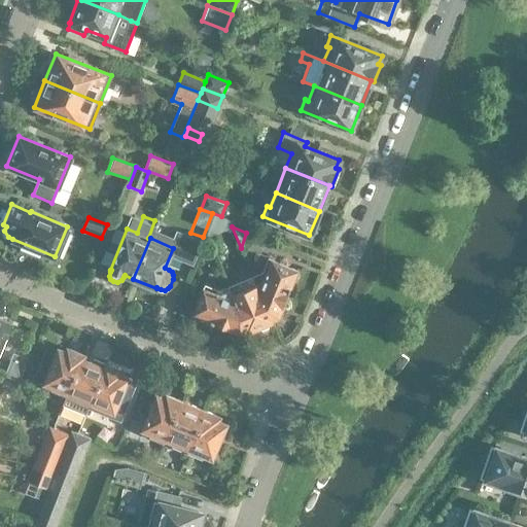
[(252,276),(271,319),(278,316),(297,270),(268,257),(261,273),(252,276)]
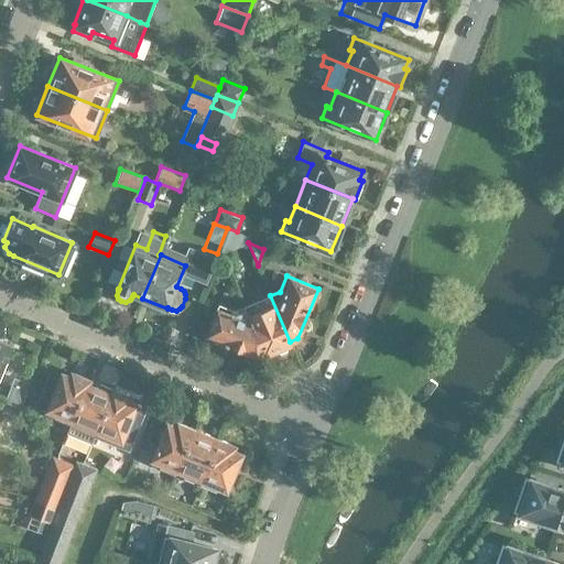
[(245,305),(263,351),(266,354),(291,344),(290,342),(270,295),(245,305)]
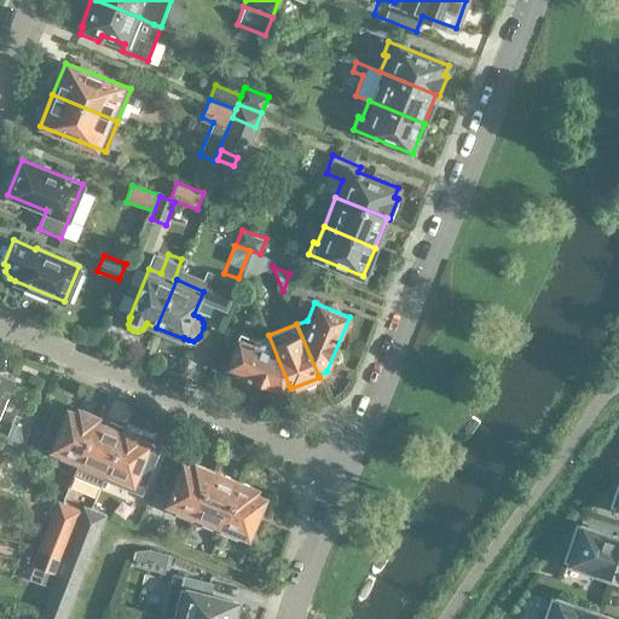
[(289,386),(268,335),(258,340),(241,334),(227,368),(281,389),(289,386)]
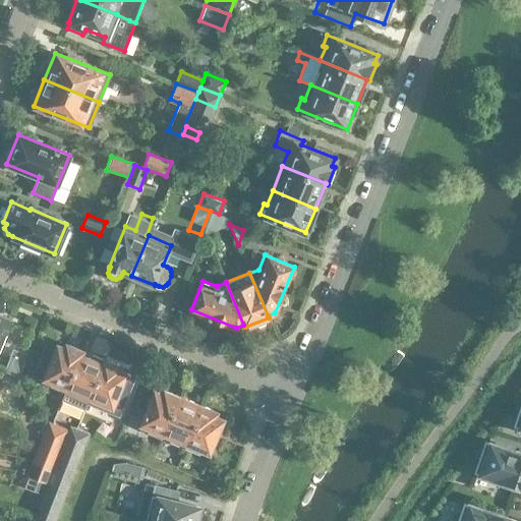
[(0,348),(11,322),(0,316),(0,348)]
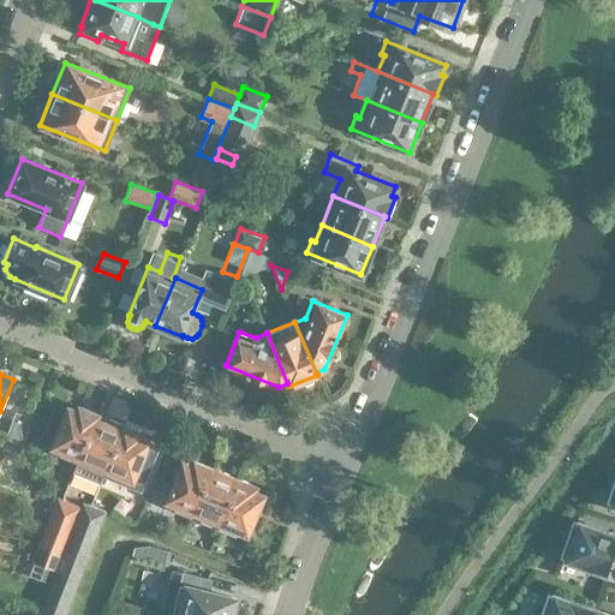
[(58,411),(45,443),(52,446),(79,458),(97,412),(78,405),(76,408),(69,406),(65,413),(58,411)]
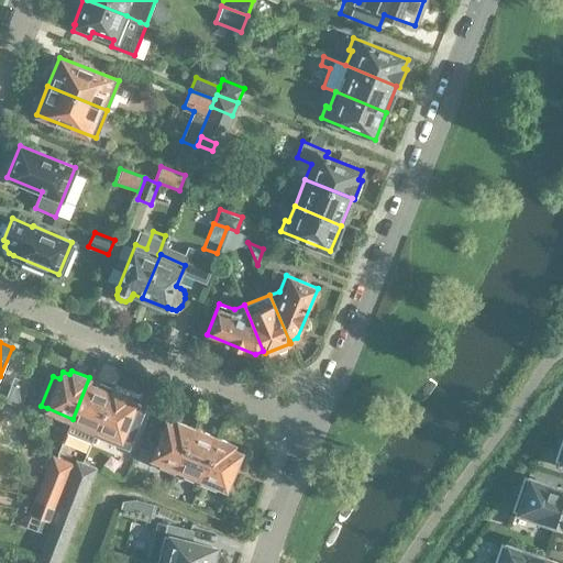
[(6,400),(20,407),(30,383),(15,377),(6,400)]
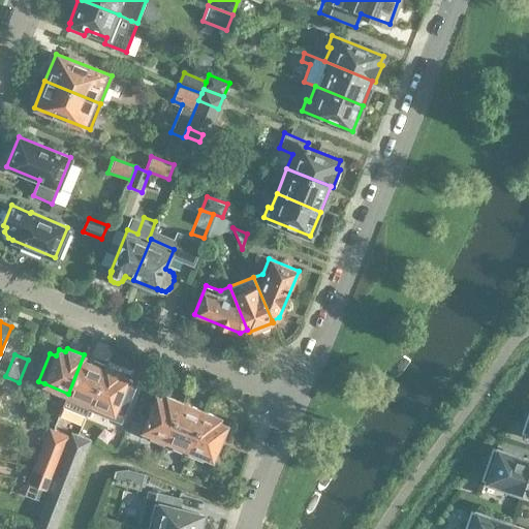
[(68,394),(62,407),(85,416),(87,411),(106,365),(84,354),(68,394)]
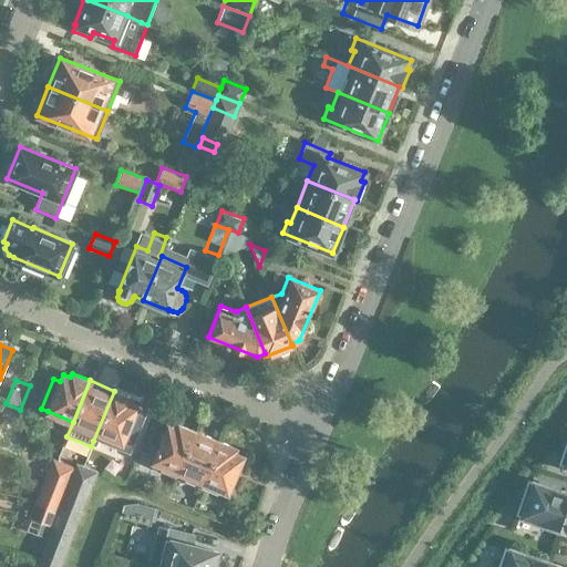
[(114,391),(93,441),(131,456),(144,423),(132,419),(137,405),(130,402),(131,398),(114,391)]
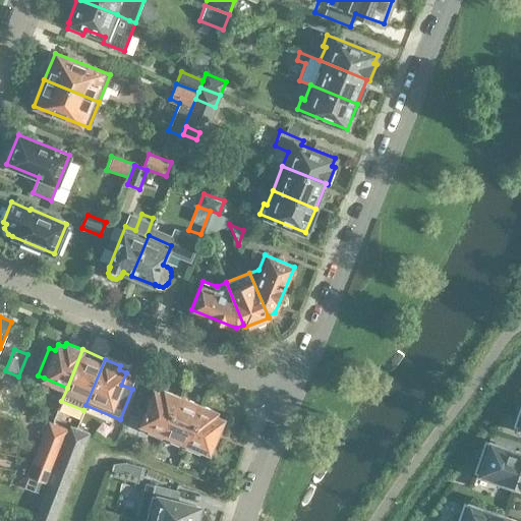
[(140,423),(164,432),(179,395),(164,389),(162,393),(155,390),(140,423)]
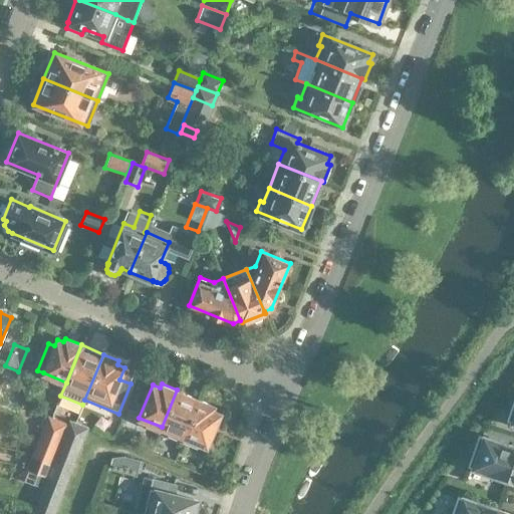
[(162,427),(184,437),(199,400),(177,390),(162,427)]
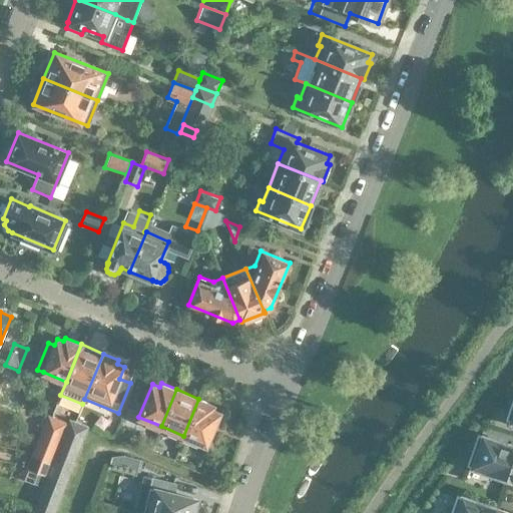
[(198,399),(183,436),(205,445),(219,412),(211,408),(212,405),(198,399)]
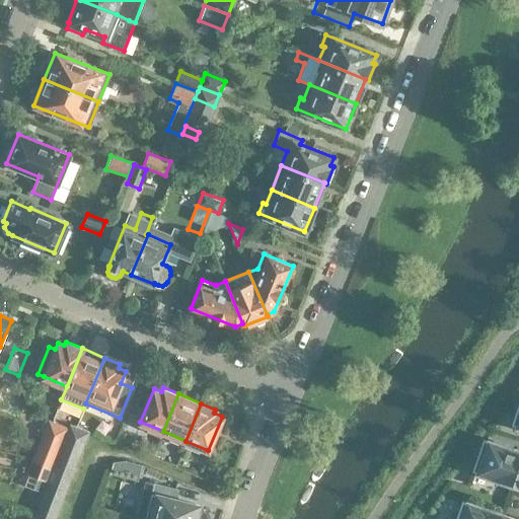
[(45,426),(45,427),(65,435),(68,428),(48,419),(45,426)]
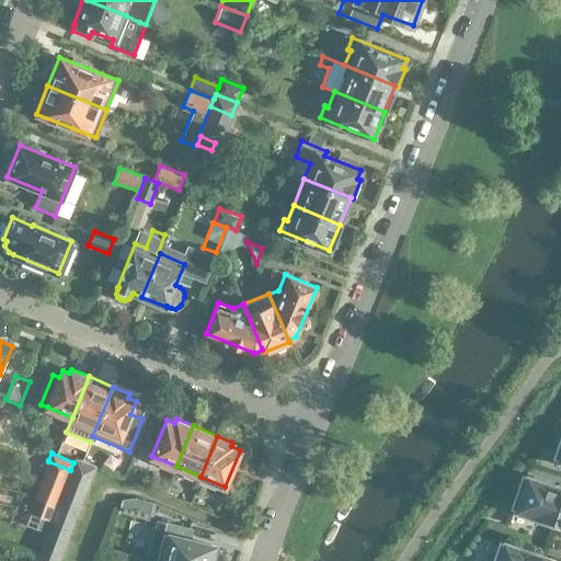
[(73,462),(70,470),(92,479),(98,466),(76,457),(73,462)]
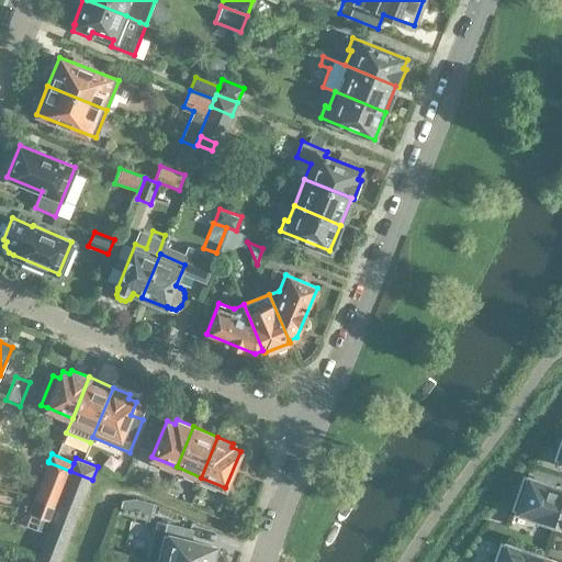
[(44,474),(43,475),(66,484),(70,471),(48,462),(44,474)]
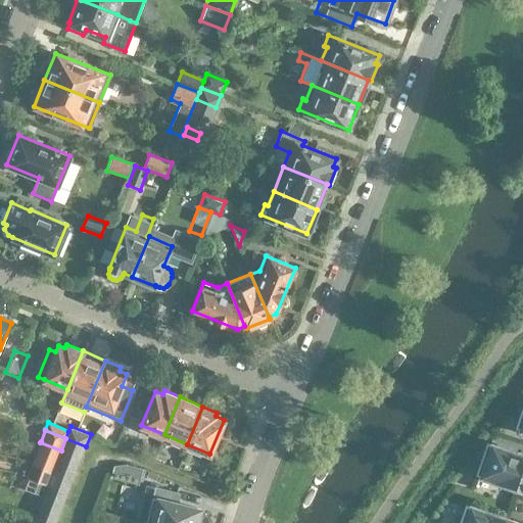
[(65,438),(61,450),(81,459),(86,446),(65,438)]
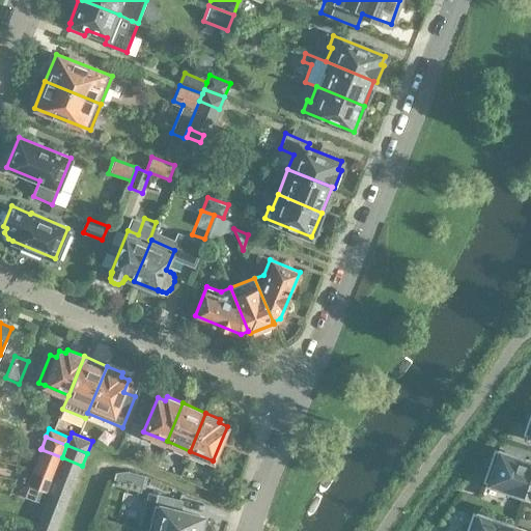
[(40,449),(36,460),(57,469),(62,457),(40,449)]
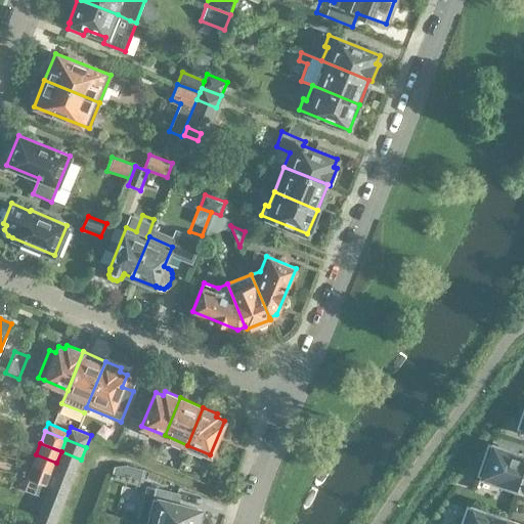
[(523,454),(487,443),(477,476),(523,491),(523,487),(523,454)]
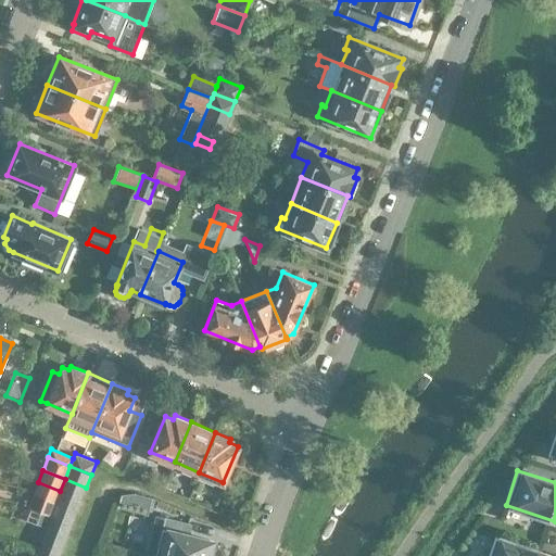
[(65,479),(60,491),(81,500),(86,488),(65,479)]
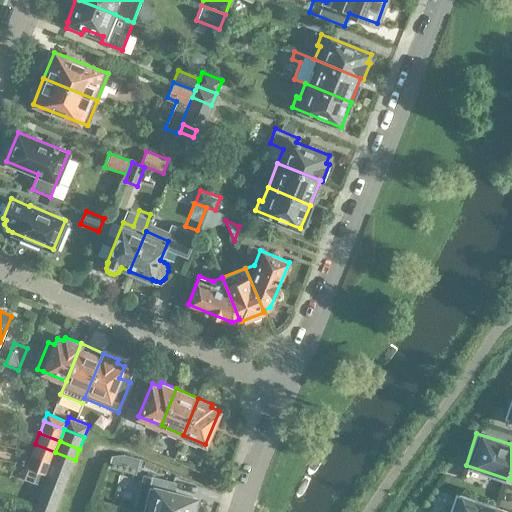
[(31,454),(30,455),(51,463),(55,452),(35,444),(31,454)]
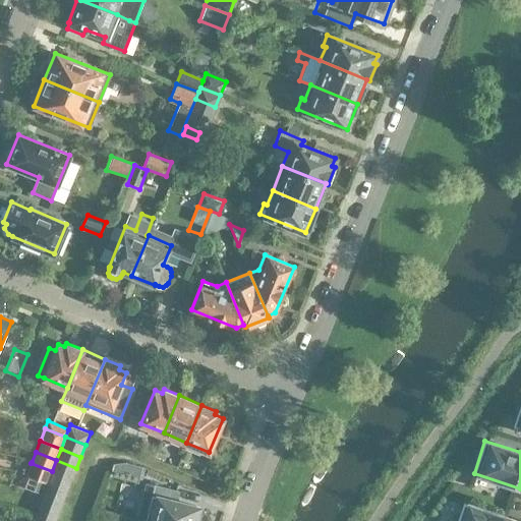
[(56,460),(52,471),(72,479),(76,468),(56,460)]
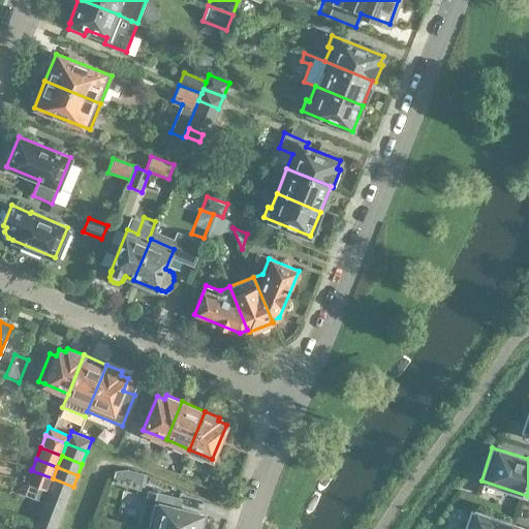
[(31,470),(27,481),(48,491),(53,478),(31,470)]
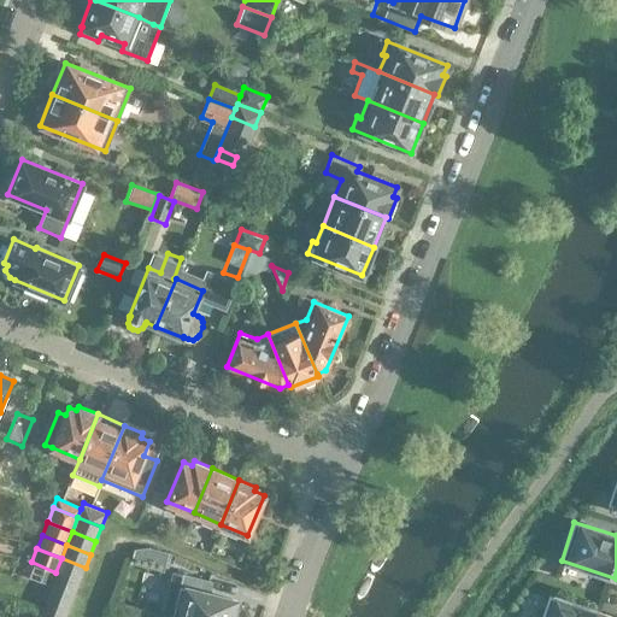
[(135,550),(131,563),(163,570),(164,569),(168,553),(148,548),(135,550)]
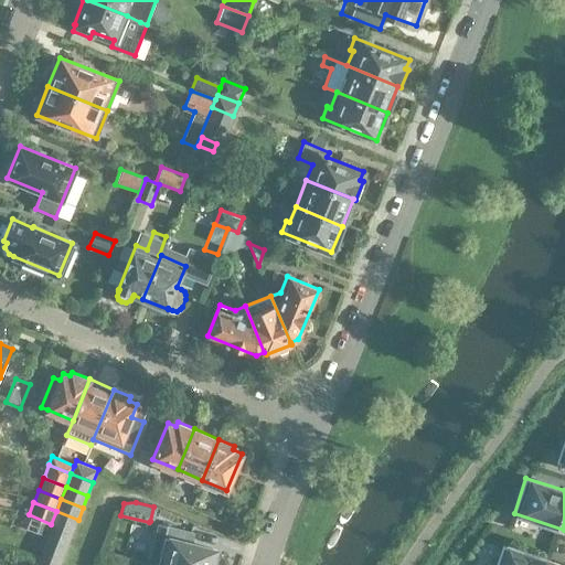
[(56,511),(51,524),(73,532),(78,520),(56,511)]
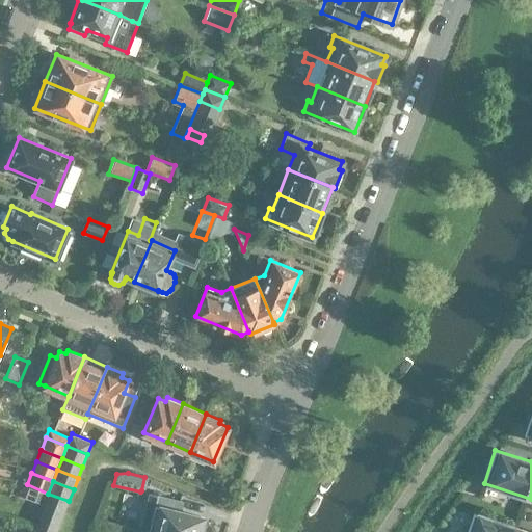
[(23,497),(34,502),(40,490),(28,485),(23,497)]
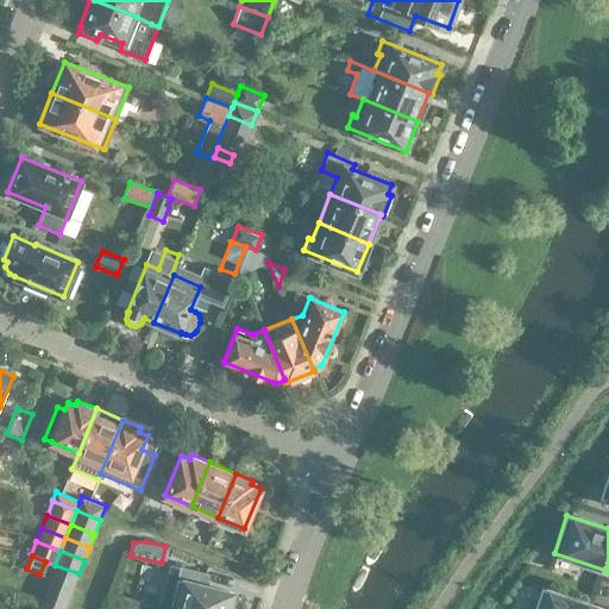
[(50,577),(74,586),(79,573),(55,565),(50,577)]
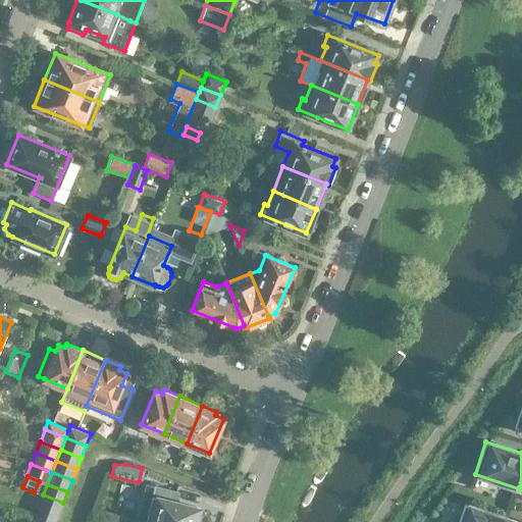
[(152,521),(199,521),(200,519),(198,518),(201,508),(178,502),(180,491),(156,485),(150,507),(156,508),(152,521)]
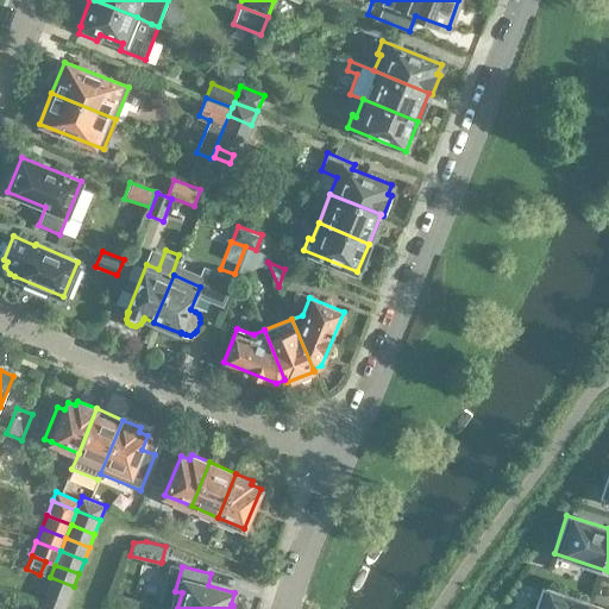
[(45,590),(68,600),(74,586),(50,577),(45,590)]
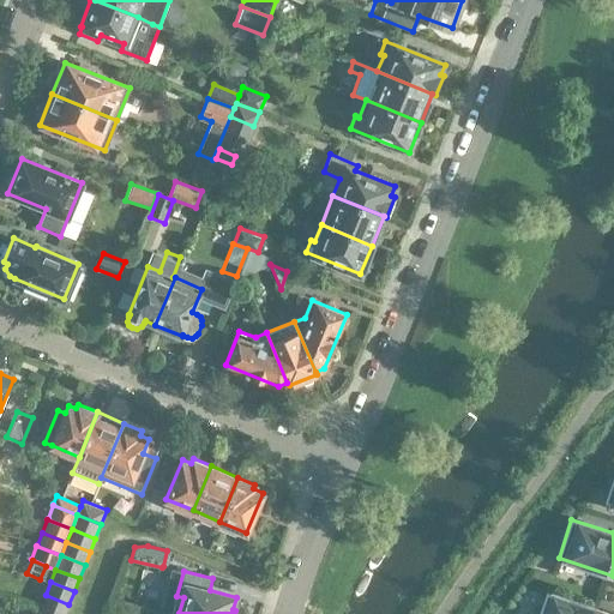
[(599,613),(601,611),(546,593),(539,613),(599,613)]
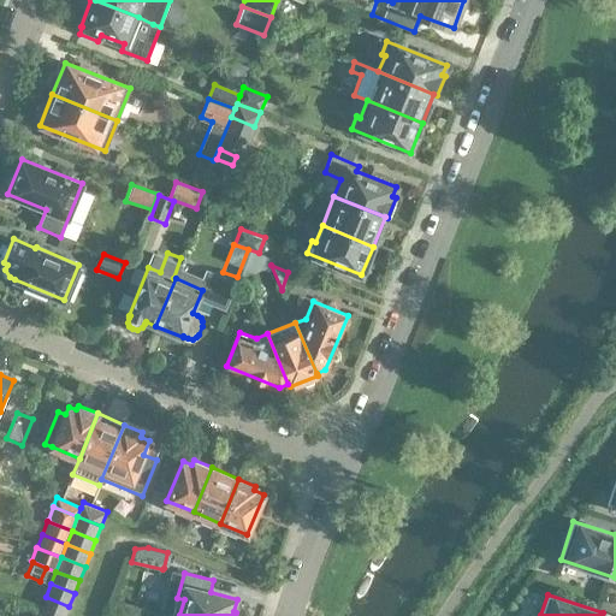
[(46,597),(40,611),(52,615),(65,615),(69,606),(46,597)]
